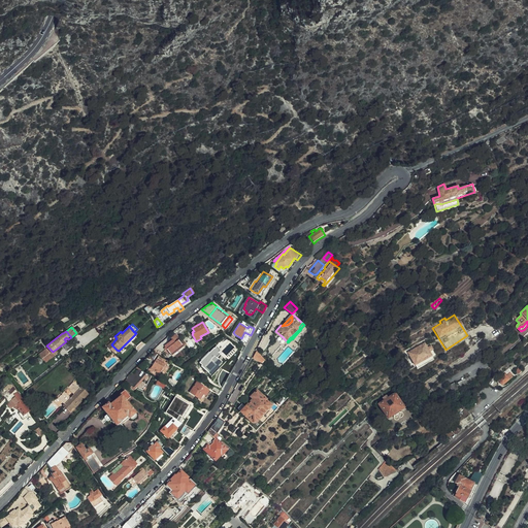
[(288,342),(287,341),(281,335),(268,349),(269,352),(268,353),(268,354),(270,356),(279,345),(283,348),(288,342)]
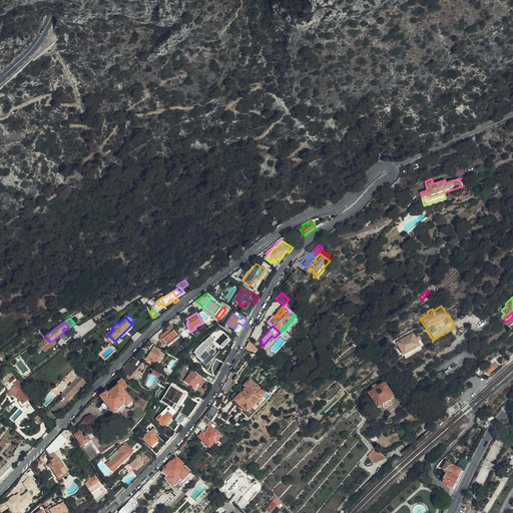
[(160,337),(161,339),(170,332),(168,330),(160,337)]
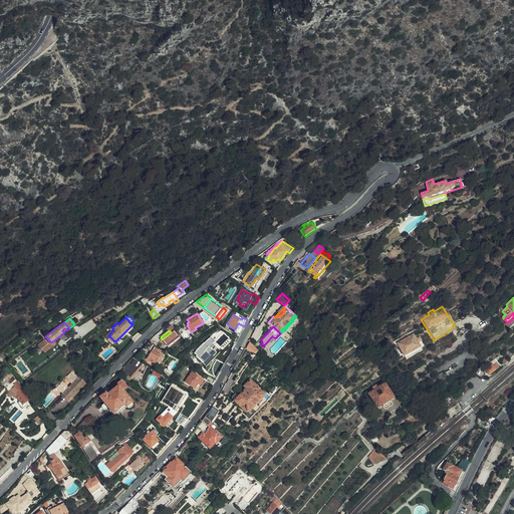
[(171,332),(162,339),(167,345),(178,336),(173,330),(171,332)]
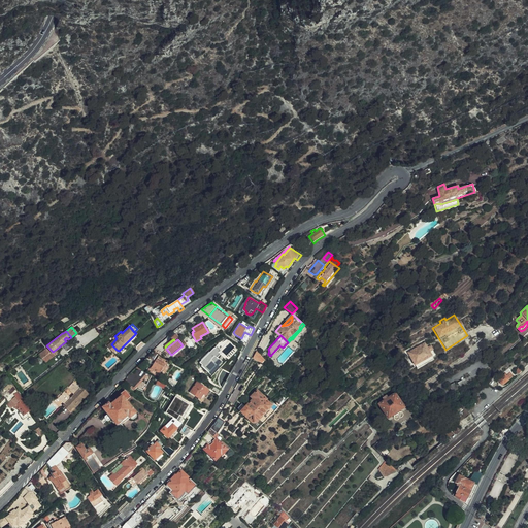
[(427,349),(424,343),(407,355),(418,370),(434,360),(429,352),(427,349)]
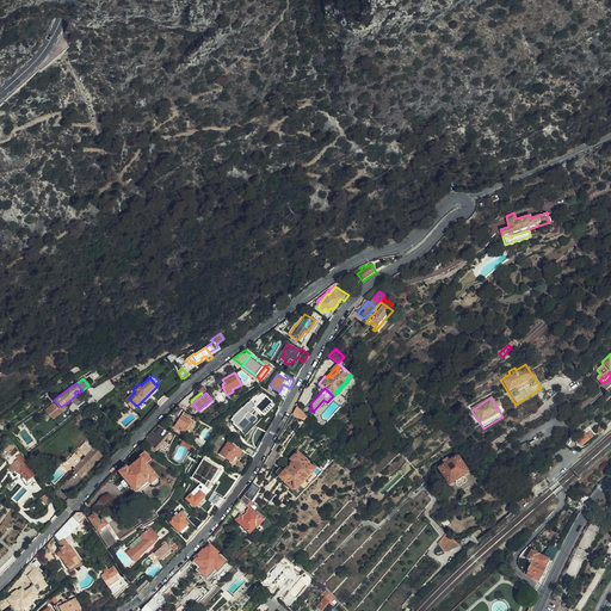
[(131,408),(135,405),(129,399),(125,401),(131,408)]
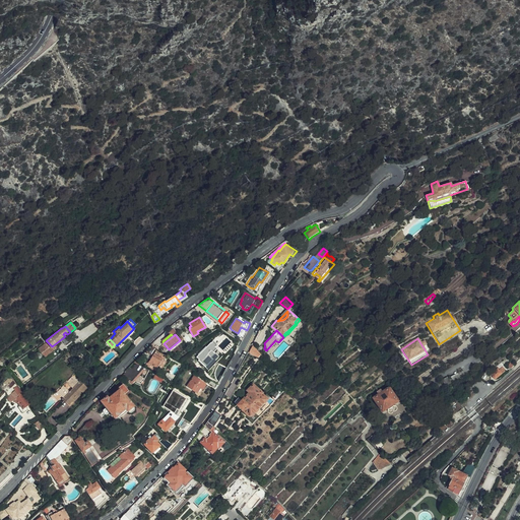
[(52,346),(47,341),(45,343),(51,351),(54,349),(52,346)]
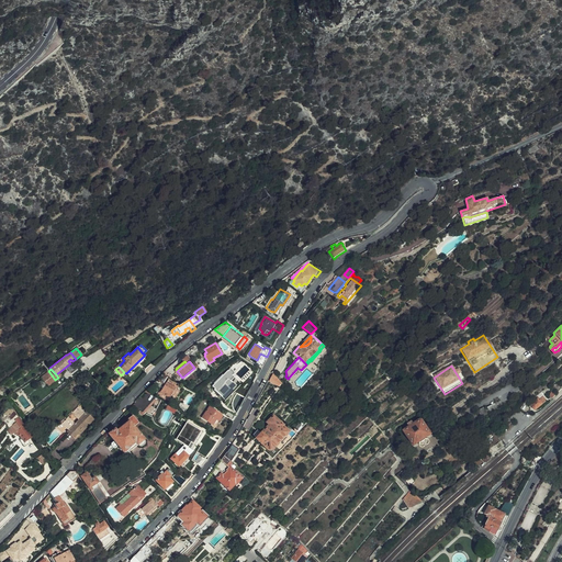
[(224,374),(229,380),(233,377),(232,375),(233,375),(232,374),(233,373),(232,372),(233,372),(228,369),(212,385),(224,374)]
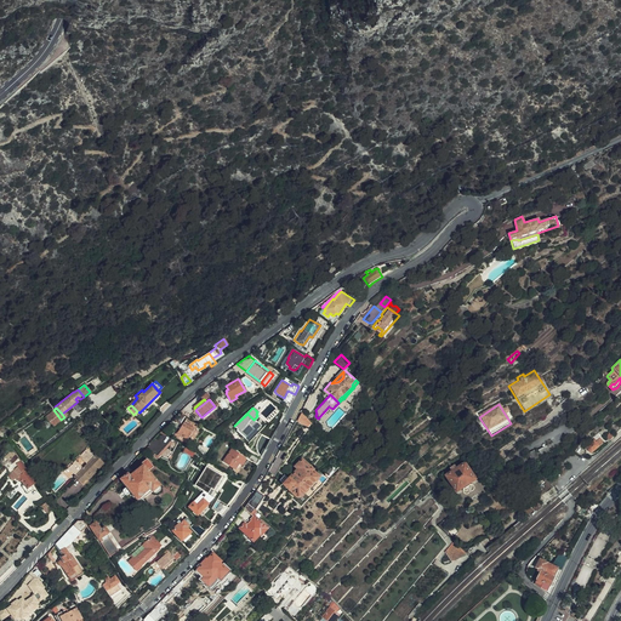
[(279,421),(283,414),(281,412),(278,410),(279,409),(277,408),(272,416),(279,421)]
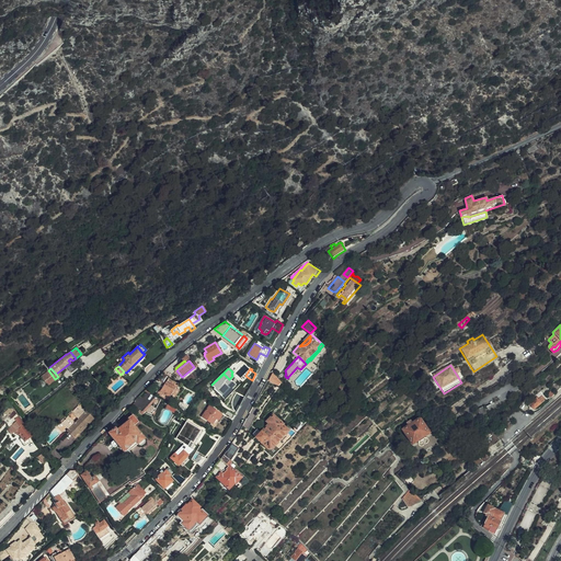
[(50,382),(52,381),(55,379),(48,370),(43,374),(50,382)]
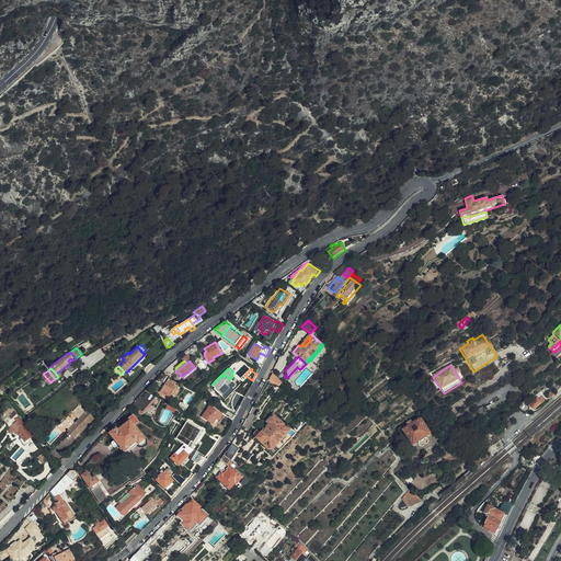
[(273,373),(267,380),(274,385),(277,384),(281,381),(273,373)]
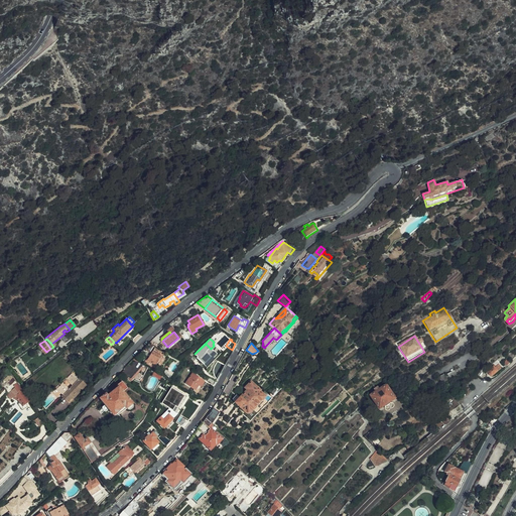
[(213,350),(211,349),(206,344),(195,354),(197,356),(197,357),(204,363),(211,356),(209,354),(213,350)]
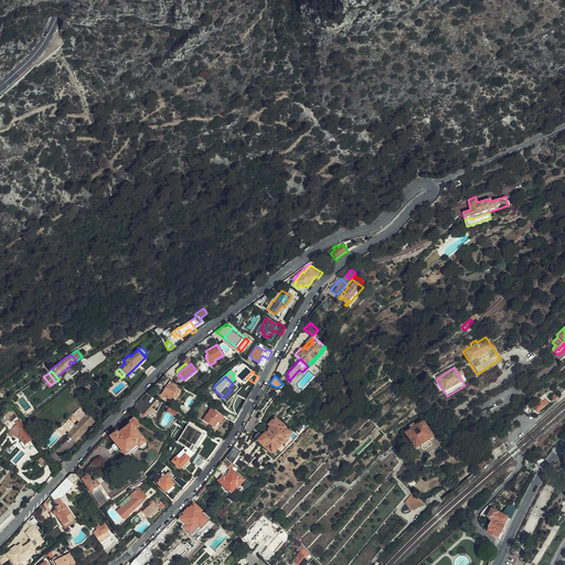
[(564,390),(560,384),(555,388),(560,394),(564,390)]
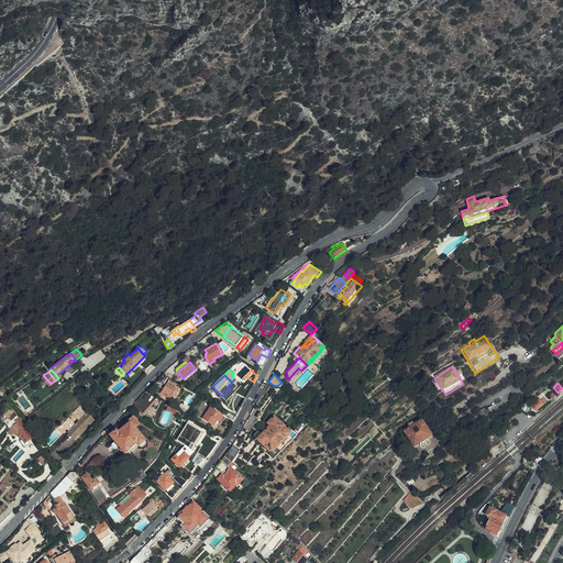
[(172,398),(176,389),(166,384),(161,393),(172,398)]
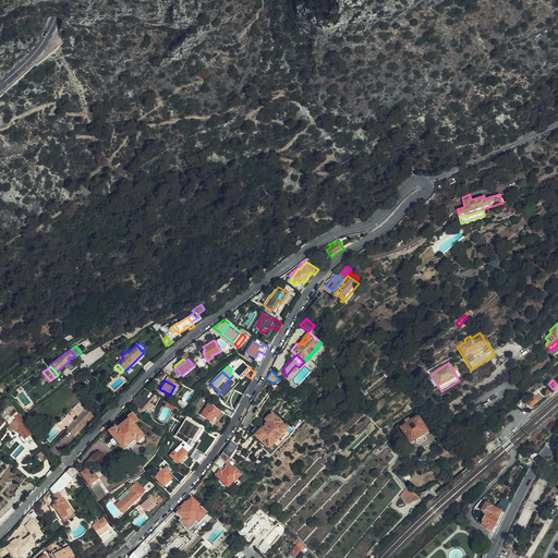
[(531,407),(542,397),(538,392),(534,396),(533,395),(526,401),(531,407)]
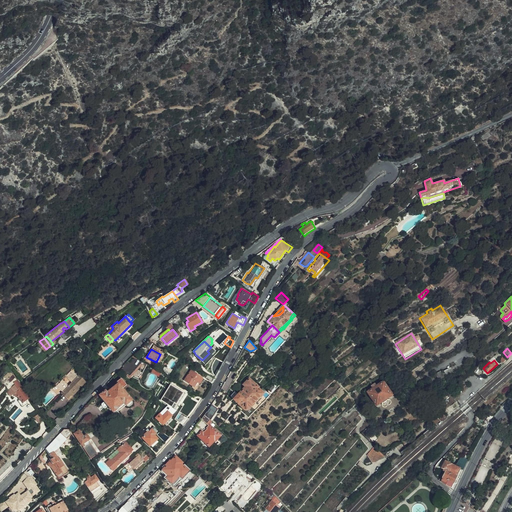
[(215,376),(218,372),(211,368),(209,372),(215,376)]
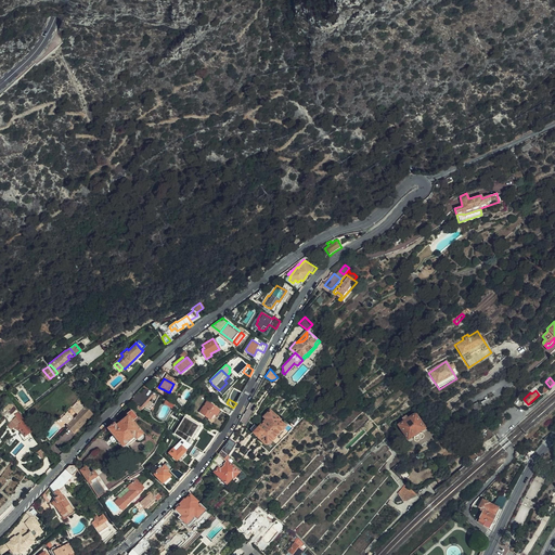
[(16,409),(11,400),(3,407),(11,414),(16,409)]
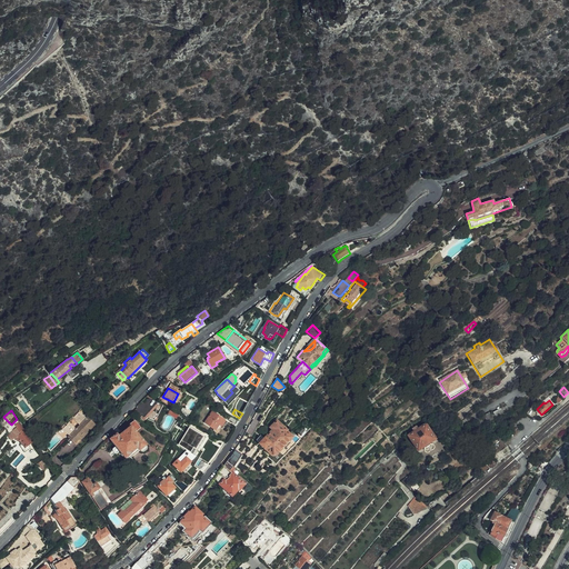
[(218,423),(221,418),(212,411),(205,422),(215,429),(218,423)]
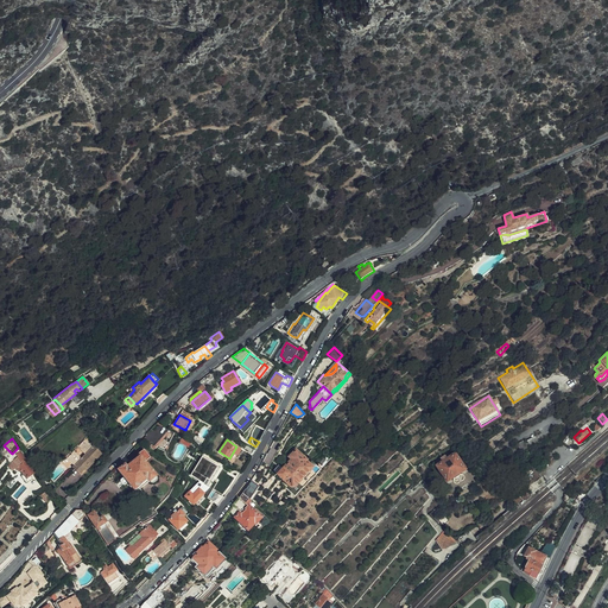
[(65,458),(71,466),(73,464),(74,464),(81,472),(101,453),(94,445),(90,448),(83,441),(76,448),(82,454),(78,457),(73,451),(65,458)]
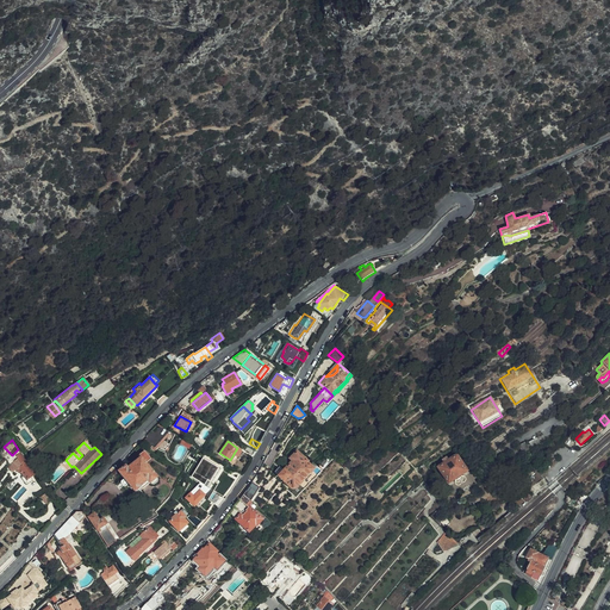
[(186,471),(187,472),(193,475),(204,458),(206,453),(203,450),(200,448),(186,471)]
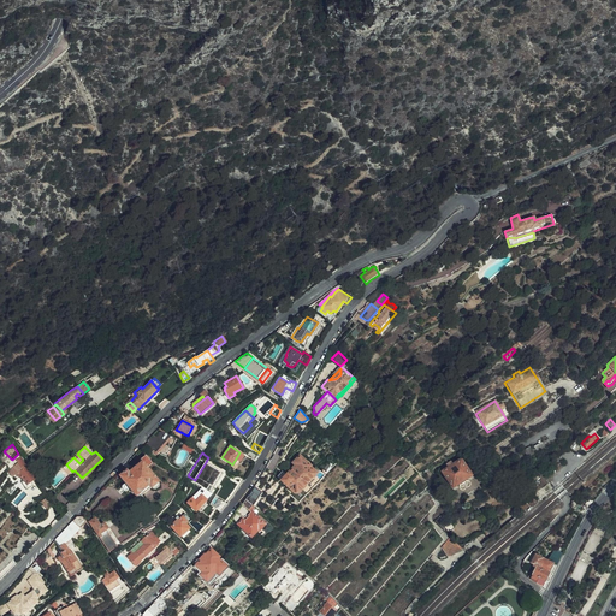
[(125,483),(129,487),(136,496),(142,491),(141,490),(148,484),(150,487),(152,486),(153,489),(155,489),(158,486),(159,483),(158,481),(158,480),(147,467),(152,462),(146,455),(140,458),(141,461),(129,471),(126,468),(119,475),(125,483)]
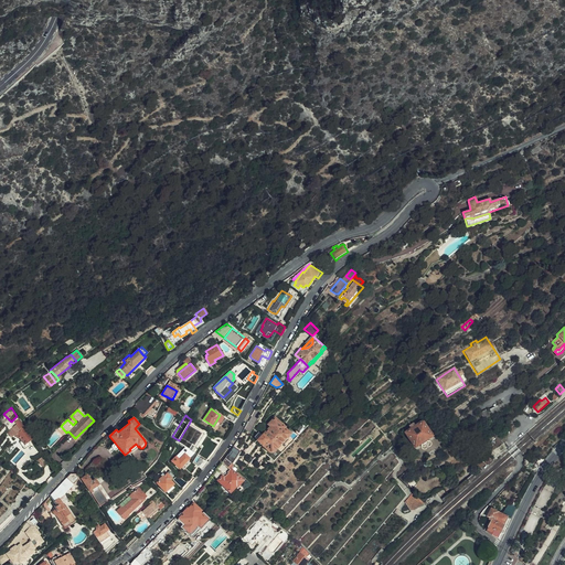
[(32,439),(19,418),(16,422),(17,424),(8,432),(11,437),(14,435),(16,436),(18,437),(19,437),(21,441),(20,441),(23,446),(25,444),(27,446),(30,444),(29,441),(32,439)]
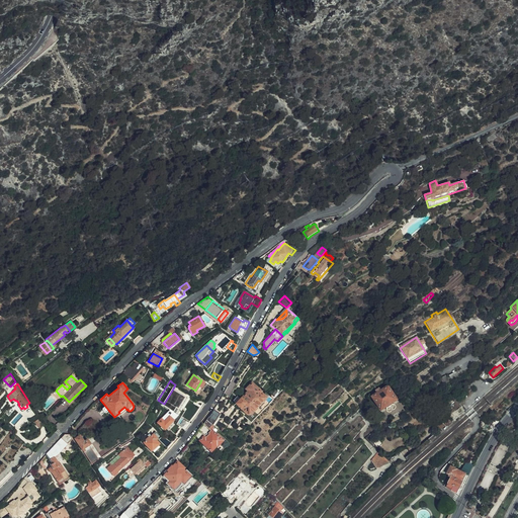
[(260,392),(251,383),(246,390),(248,392),(236,404),(246,414),(248,414),(250,415),(252,413),(266,399),(259,393),(260,392)]
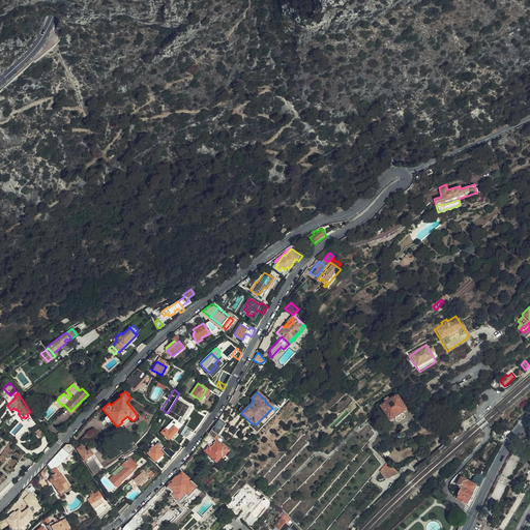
[(70,411),(64,405),(62,407),(69,413),(70,414),(75,410),(89,395),(88,394),(70,411)]
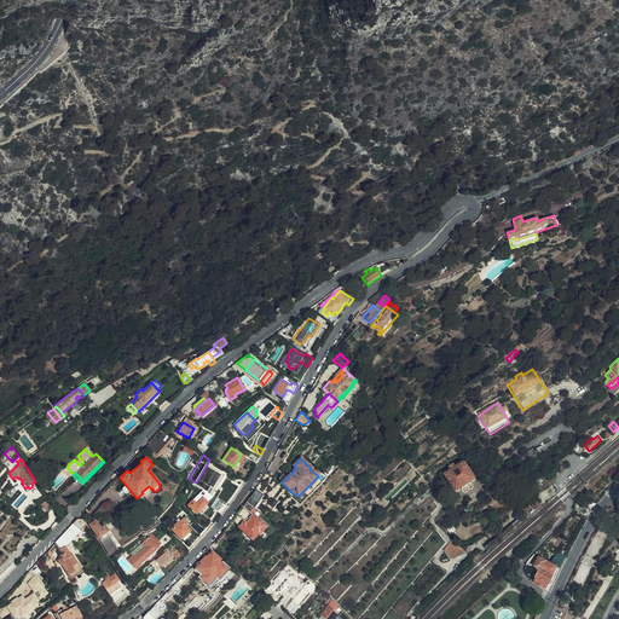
[(444,473),(456,490),(475,478),(463,461),(455,467),(452,463),(449,467),(451,469),(444,473)]
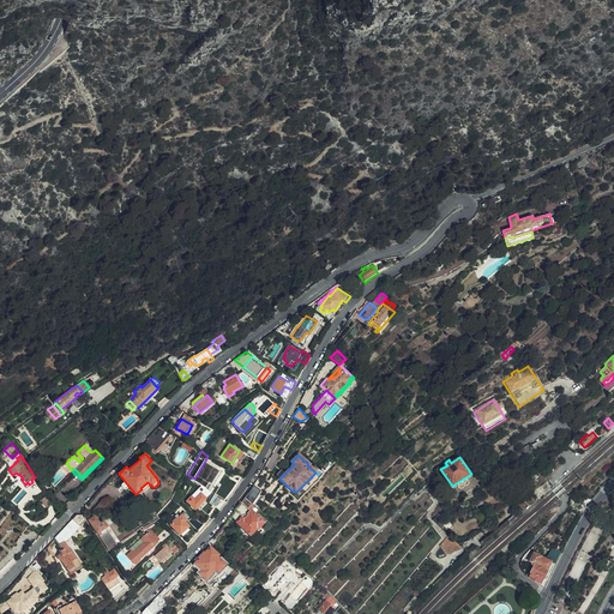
[(205,461),(194,479),(202,485),(204,486),(206,482),(211,485),(217,475),(215,474),(218,469),(205,461)]
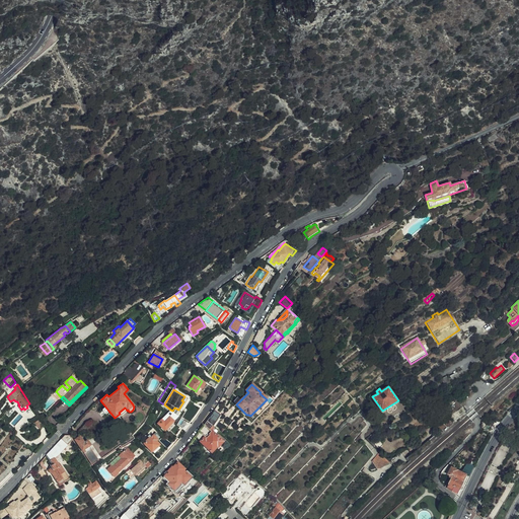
[(174,408),(172,411),(177,415),(191,394),(187,392),(184,396),(181,400),(183,401),(178,410),(174,408)]
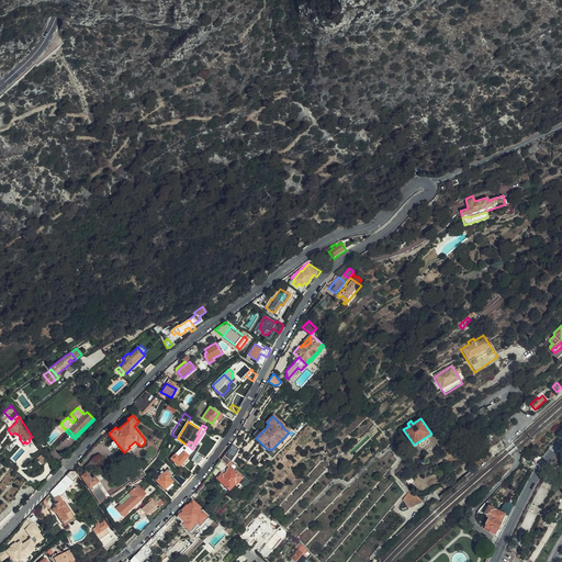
[(213,438),(218,442),(222,437),(215,433),(213,438)]
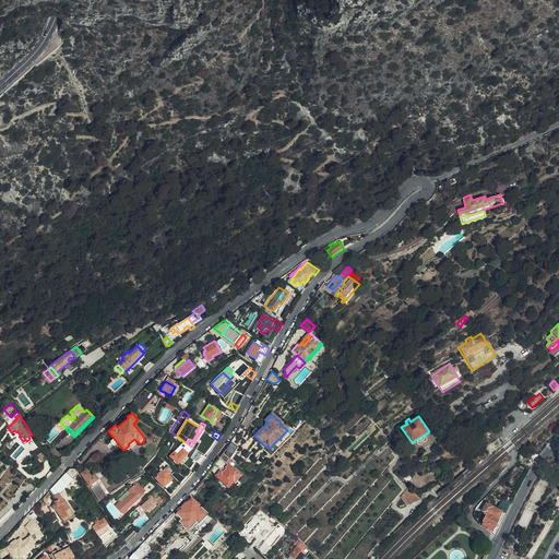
[(486,438),(488,441),(491,445),(494,448),(500,442),(492,432),(486,438)]
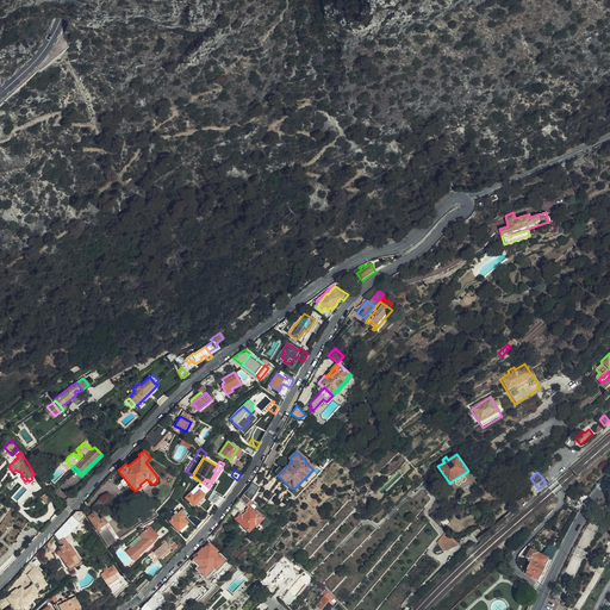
[(209,493),(212,490),(209,487),(203,483),(200,481),(192,490),(194,492),(195,493),(201,487),(207,492),(209,493)]
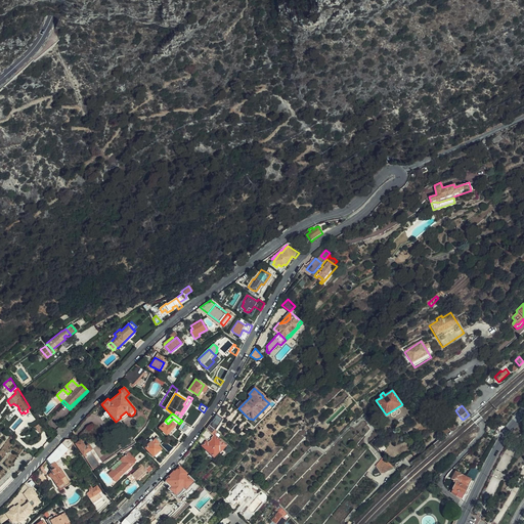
[(461,418),(457,413),(451,419),(455,423),(461,418)]
